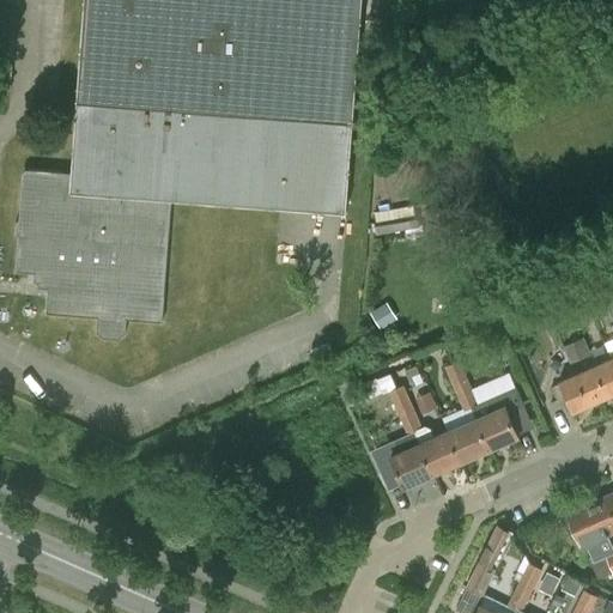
[(87,0),(76,174),(25,170),(22,222),(19,222),(18,237),(22,237),(18,274),(53,277),(50,315),(113,320),(113,322),(126,323),(126,320),(165,322),(175,199),(349,211),(363,0),(87,0)]
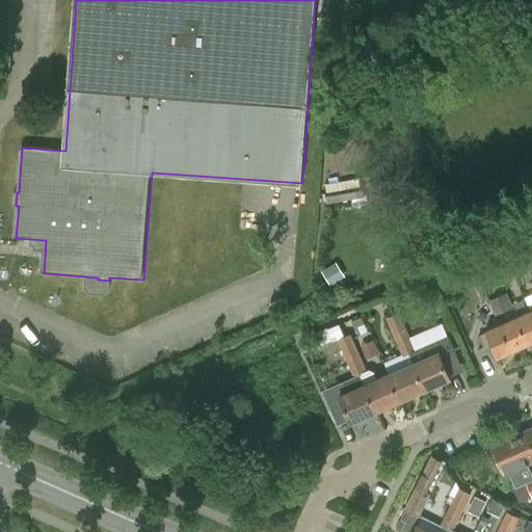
[(503,310),(512,306),(507,292),(497,295),(503,310)]
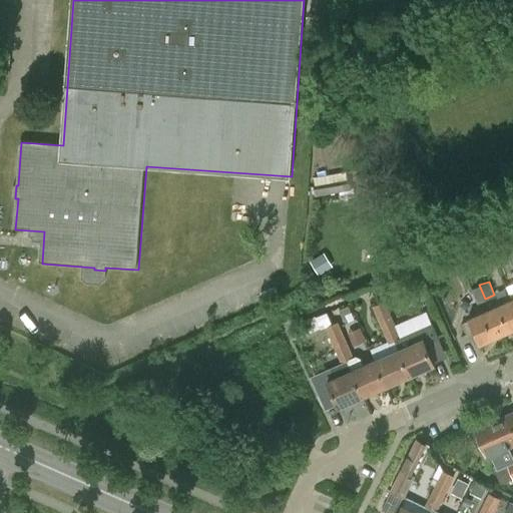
[(485,299),(479,285),(472,288),(477,302),(485,299)]
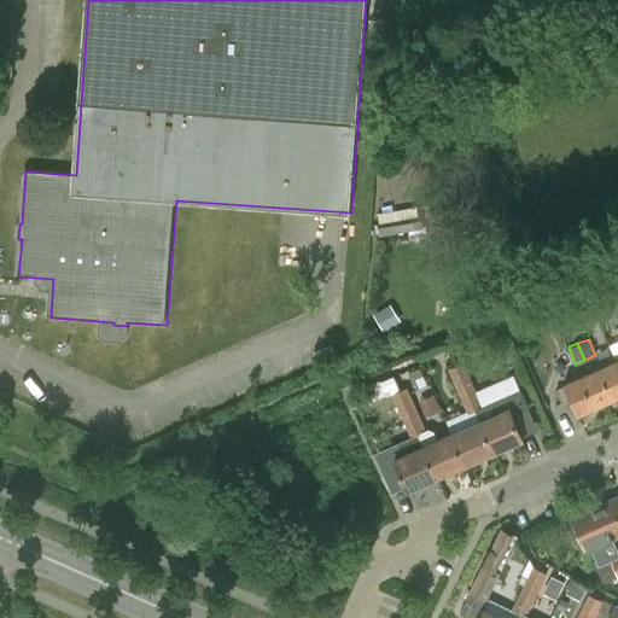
[(465,388),(473,384),(464,362),(449,369),(460,394),(466,391),(465,388)]
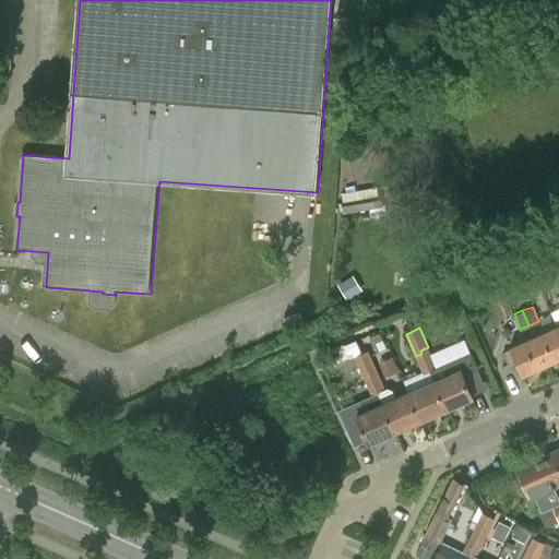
[(558,359),(558,331),(557,328),(534,337),(546,366),(558,359)]
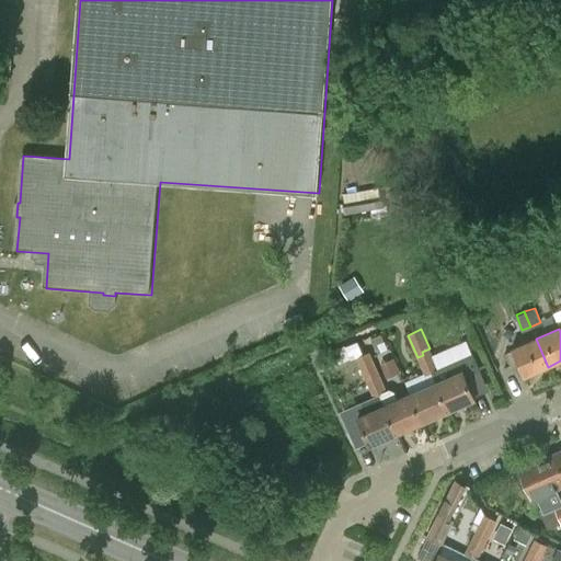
[(548,367),(536,339),(512,350),(524,378),(548,367)]
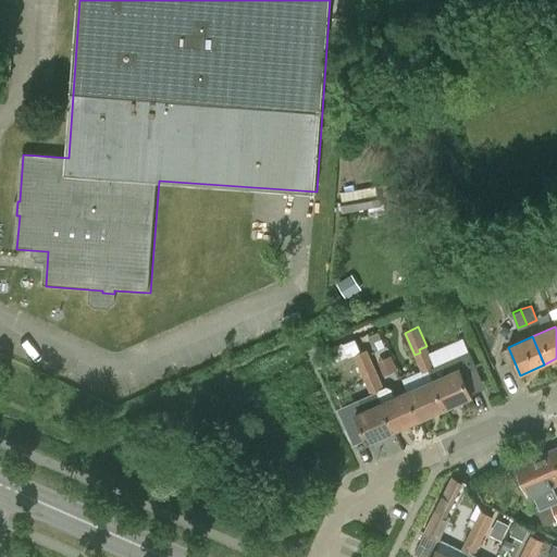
[(420,353),(415,355),(421,371),(422,373),(429,370),(435,367),(434,366),(429,353),(426,346),(419,349),(420,353)]
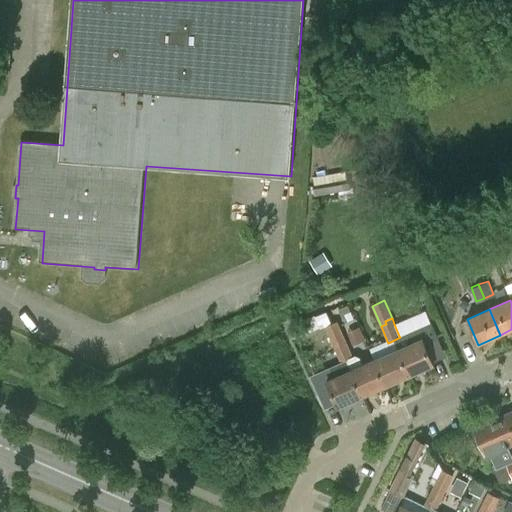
[(325,327),(334,347),(340,345),(338,342),(345,339),(337,321),(325,327)]
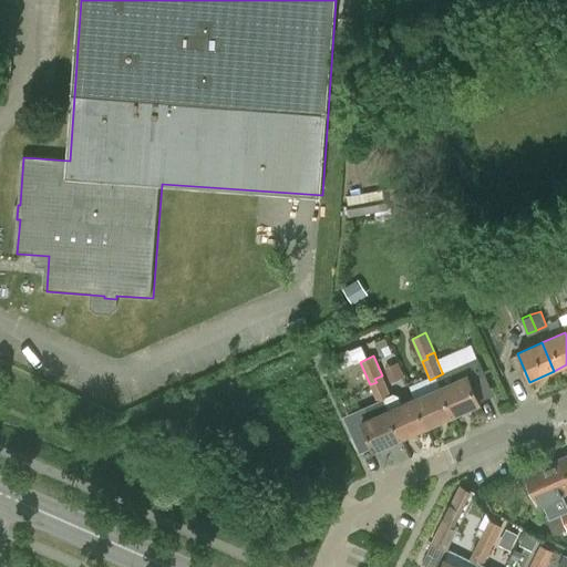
[(443,373),(436,377),(453,415),(480,403),(470,380),(485,373),(478,357),(476,358),(442,372),(443,373)]
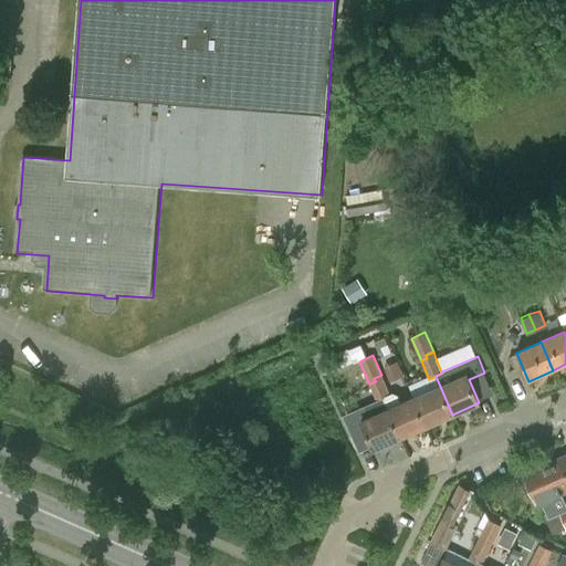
[(399,358),(386,364),(392,379),(406,374),(399,358)]
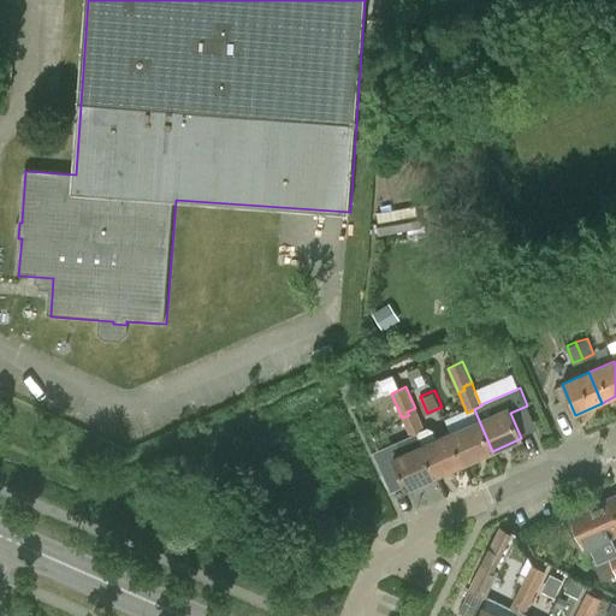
[(425,431),(424,428),(415,408),(407,412),(409,415),(402,418),(410,437),(418,434),(425,431)]
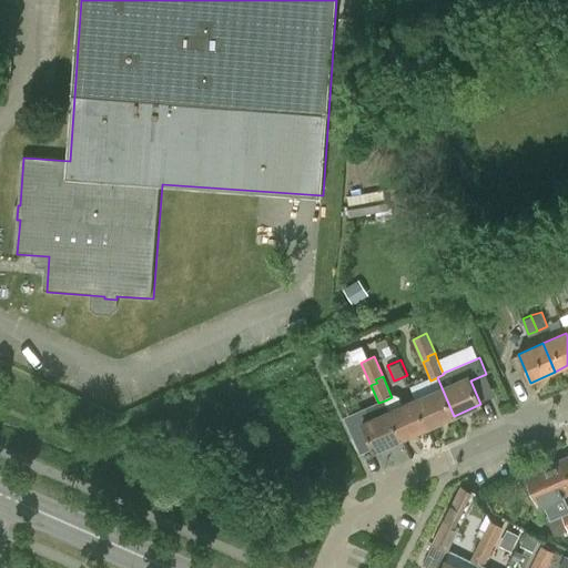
[(416,399),(428,427),(454,416),(437,377),(430,381),(429,378),(411,387),(416,399)]
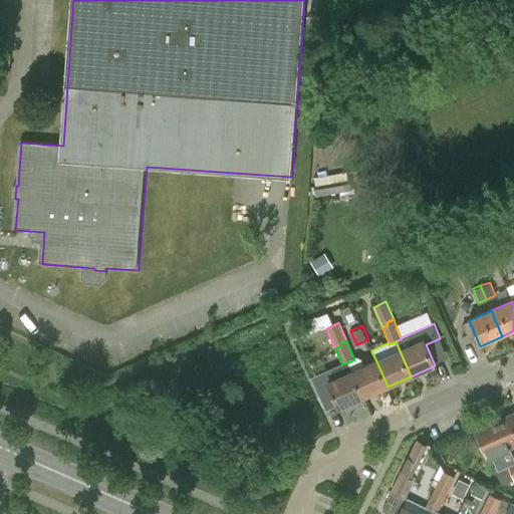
[(354,359),(348,362),(352,372),(363,398),(388,387),(376,361),(365,366),(362,358),(356,356),(353,357),(354,359)]
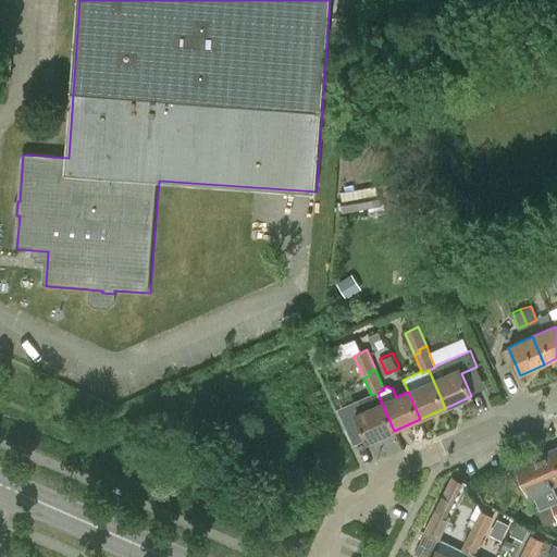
[(394,431),(382,404),(356,415),(368,443),(394,431)]
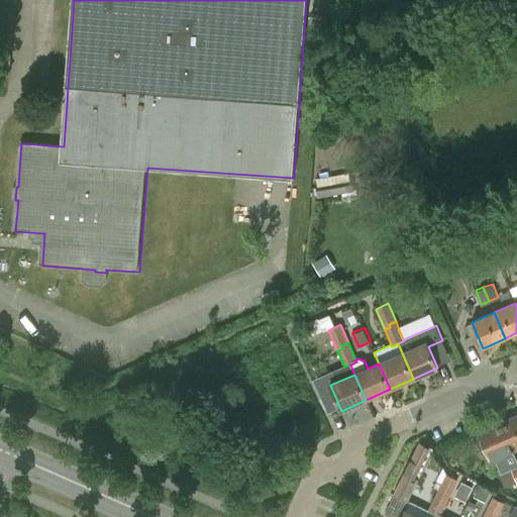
[(516,449),(516,416),(502,423),(514,451),(516,449)]
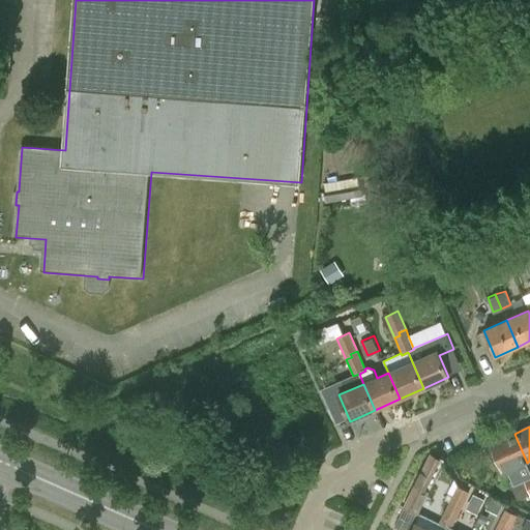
[(527,463),(514,434),(492,444),(502,468),(513,464),(516,468),(527,463)]
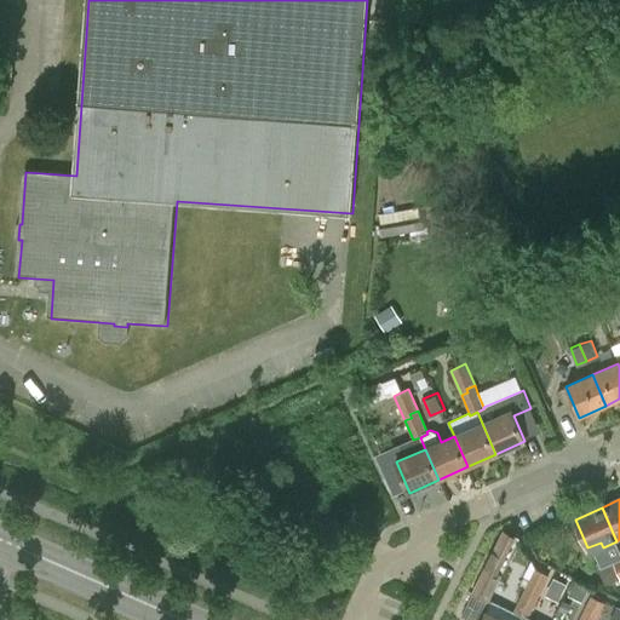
[(471,593),(489,602),(504,574),(498,570),(516,535),(504,529),(471,593)]
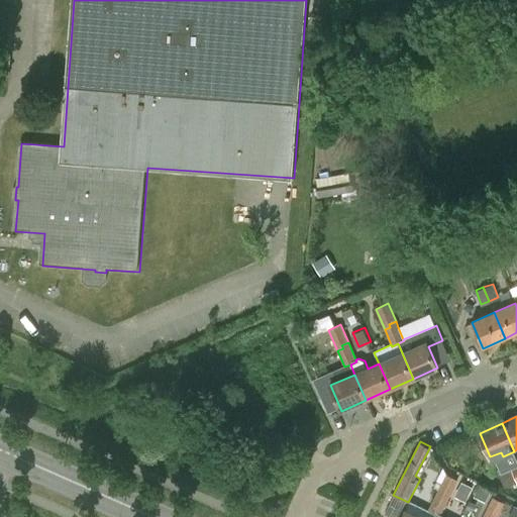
[(446,474),(436,494),(442,496),(443,493),(449,496),(457,480),(446,474)]
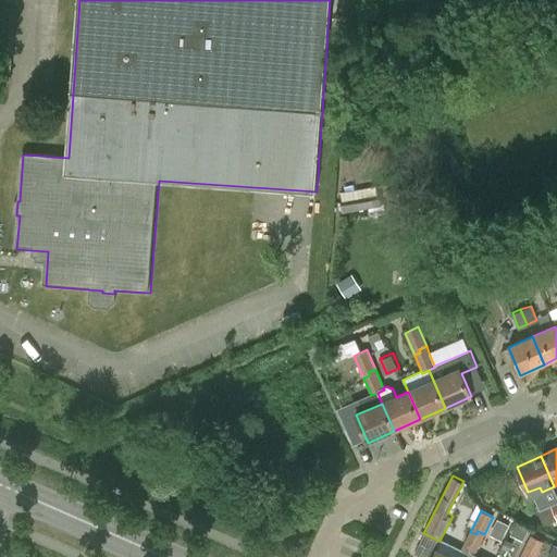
[(491,532),(504,539),(512,522),(499,516),(491,532)]
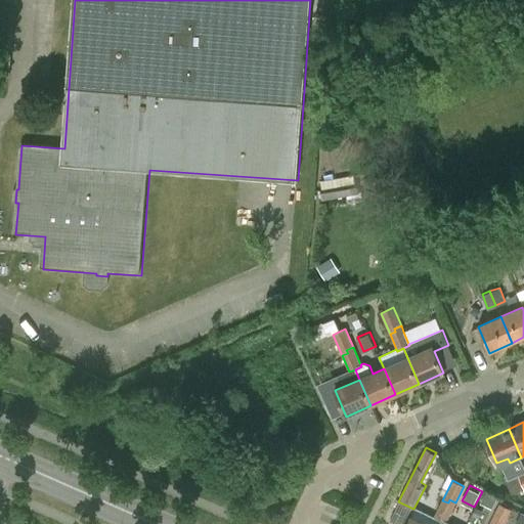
[(480,503),(481,504),(490,508),(491,509),(497,496),(486,491),(480,503)]
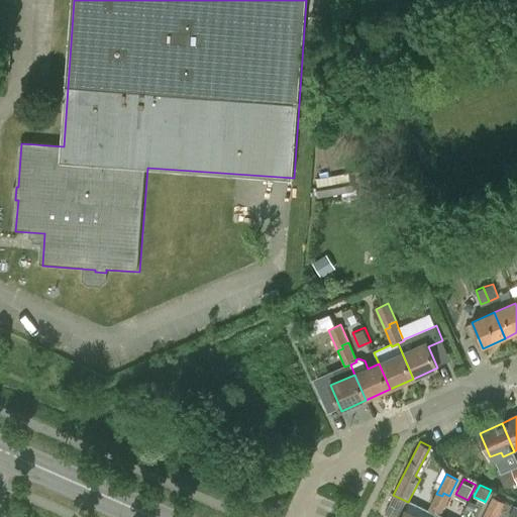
[(428,510),(434,513),(440,516),(440,514),(449,496),(443,493),(442,496),(436,494),(428,510)]
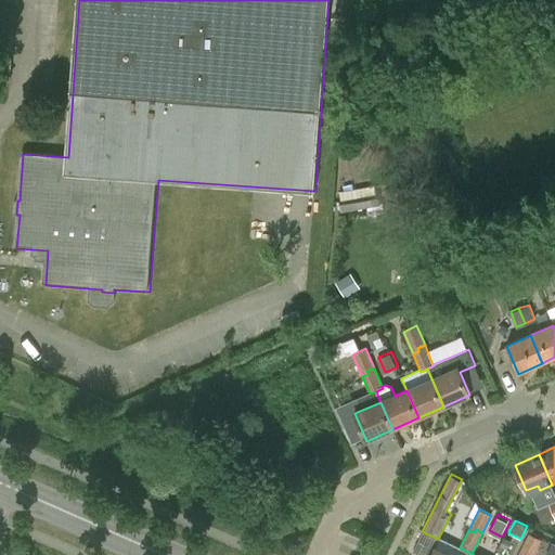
[(529,534),(519,553),(523,554),(527,554),(528,553),(531,554),(533,554),(539,546),(542,540),(541,540),(529,534)]
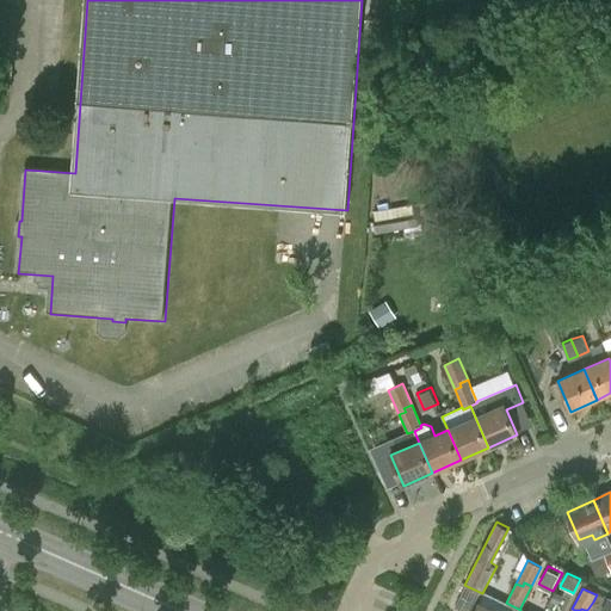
[(610,610),(610,600),(606,599),(599,610),(610,610)]
